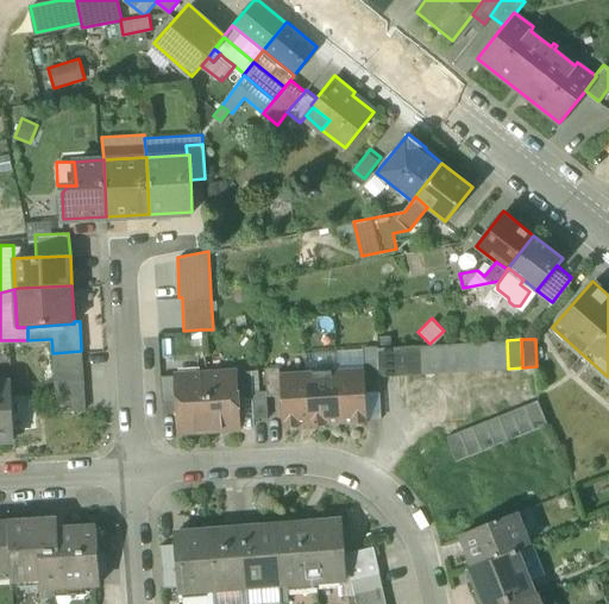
[(494,369),(508,369),(507,340),(493,341),(494,369)]
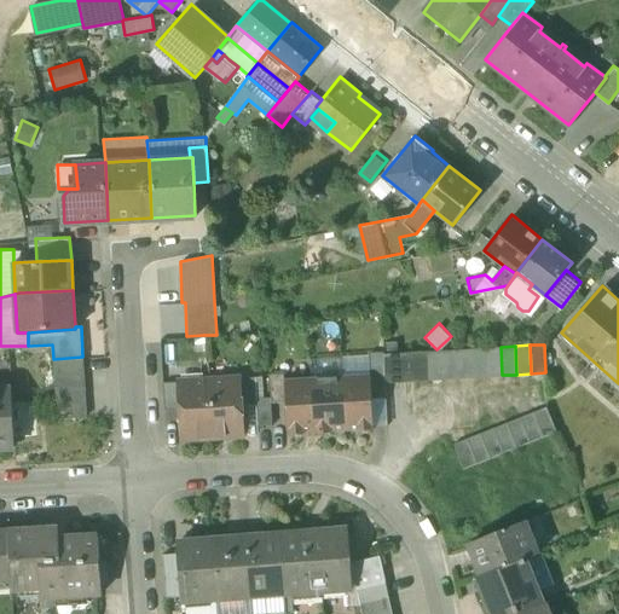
[(473,377),(487,376),(486,347),(472,348),(473,377)]
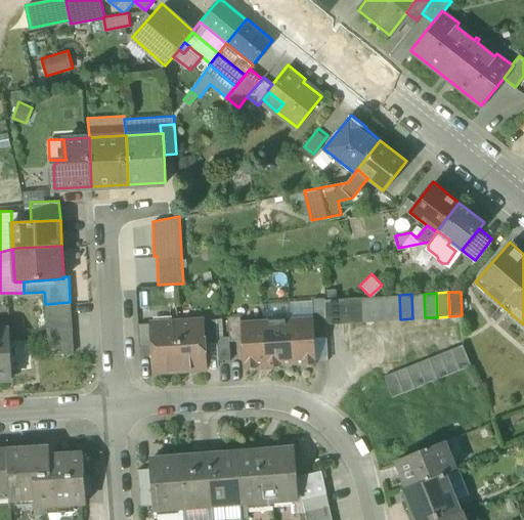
[(412,318),(425,317),(424,294),(411,294),(412,318)]
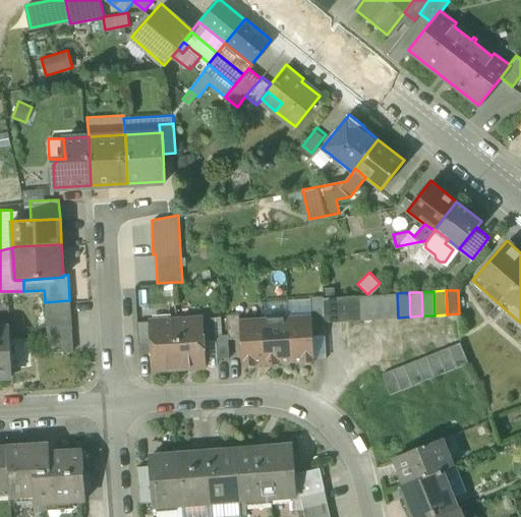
[(386,319),(398,318),(397,293),(385,294),(386,319)]
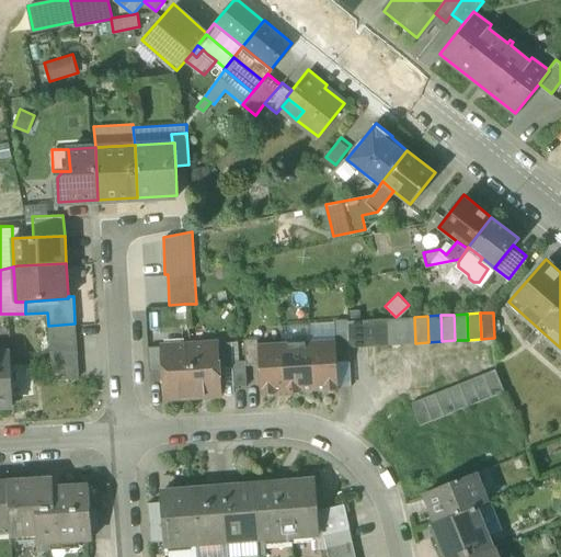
[(389,344),(402,343),(401,317),(396,317),(388,318),(389,344)]
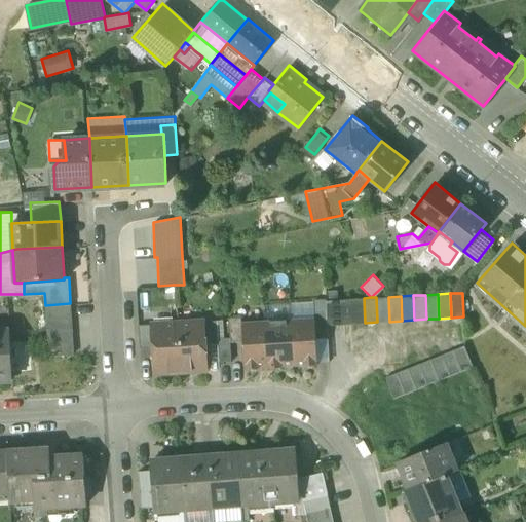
[(377,322),(389,322),(388,297),(376,297),(377,322)]
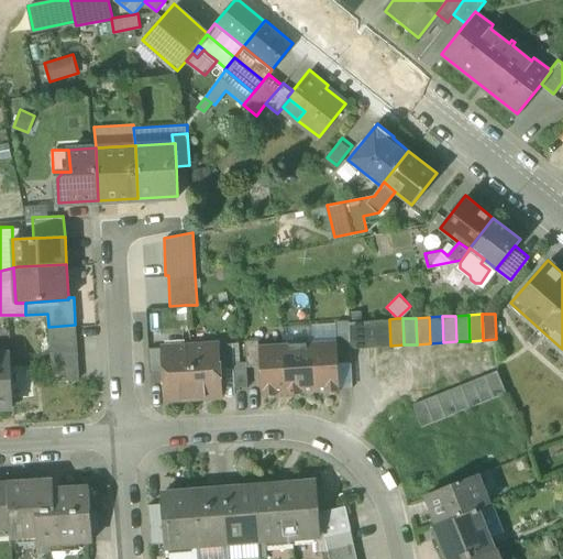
[(337,331),(349,330),(349,319),(335,320),(335,322),(337,331)]
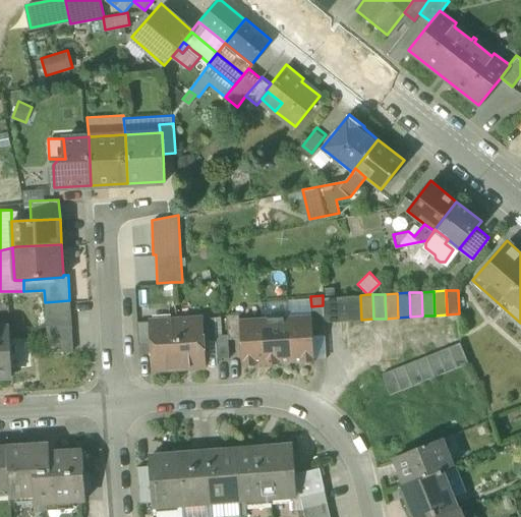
[(349,321),(361,320),(360,295),(348,296),(349,321)]
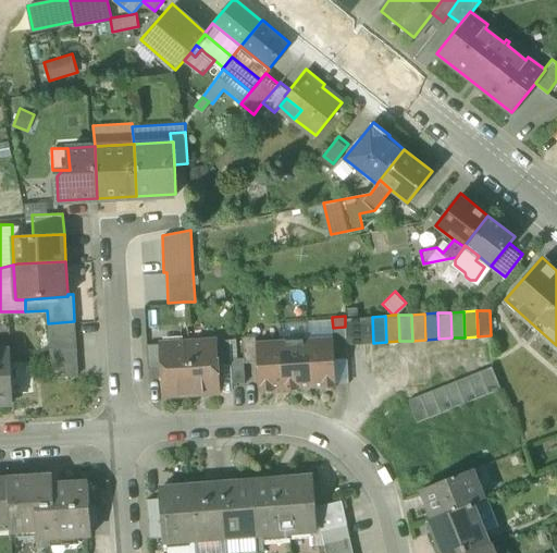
[(360,343),(359,317),(346,318),(347,344),(360,343)]
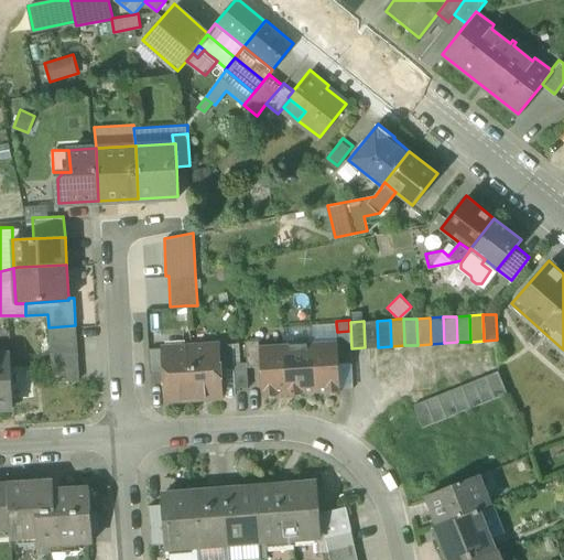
[(378,347),(377,321),(364,321),(365,347),(378,347)]
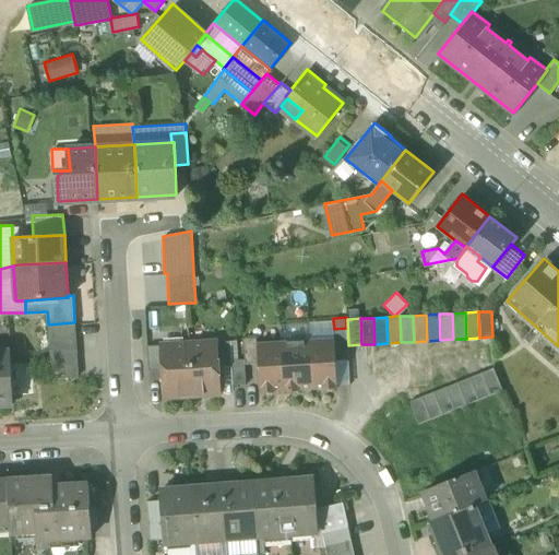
[(309,321),(310,339),(334,338),(334,329),(333,320),(309,321)]
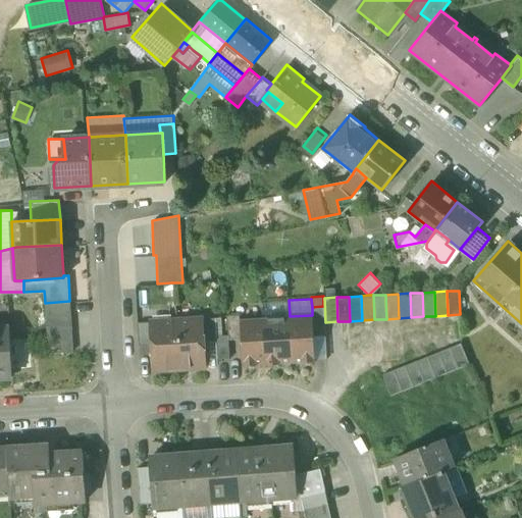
[(290,316),(289,300),(262,301),(263,318),(290,316)]
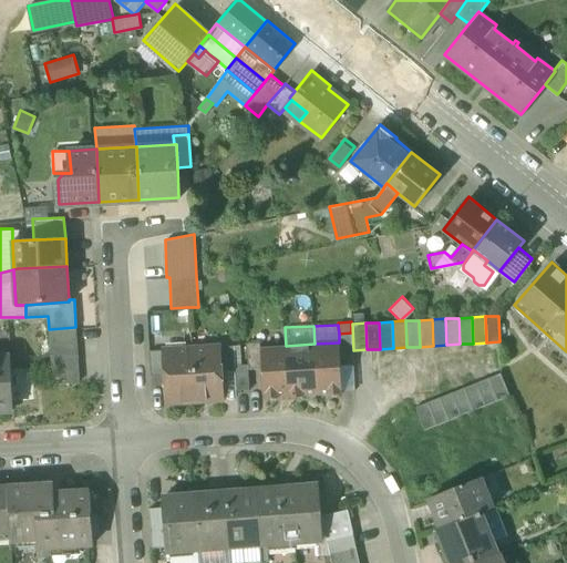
[(49,329),(49,343),(76,340),(75,327),(49,329)]
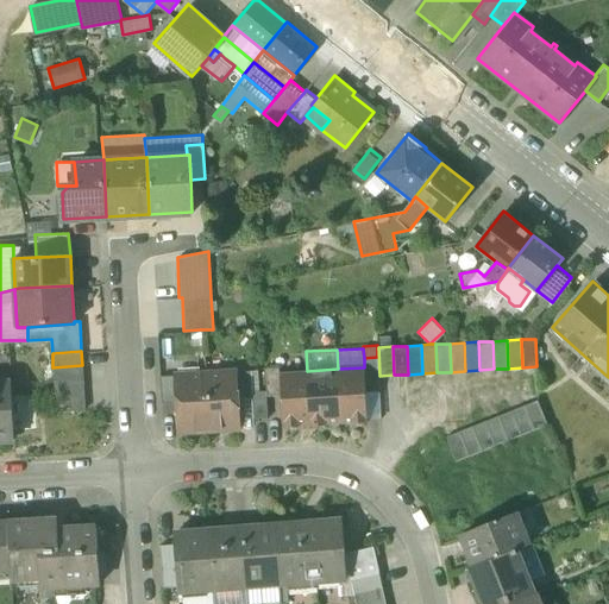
[(364,367),(365,390),(380,390),(377,357),(364,358),(364,367)]
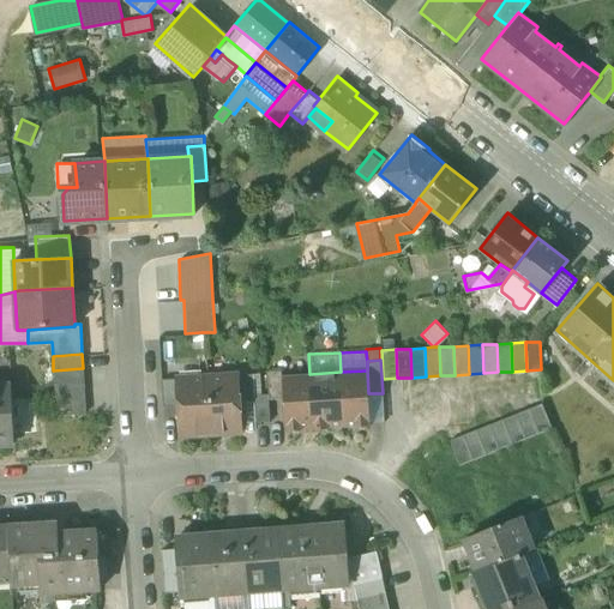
[(84,383),(83,368),(53,371),(54,384),(84,383)]
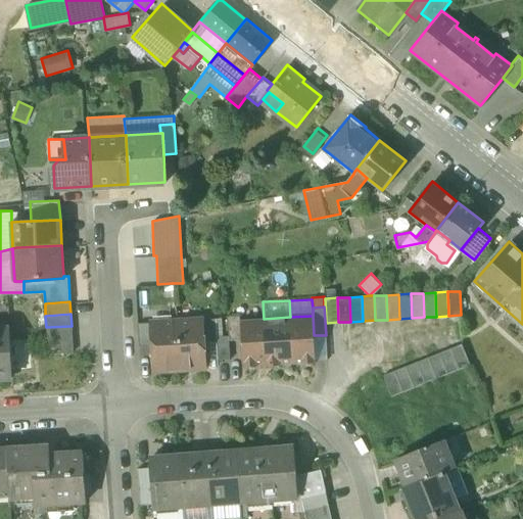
[(228,315),(229,334),(229,339),(241,338),(240,320),(240,315),(228,315)]
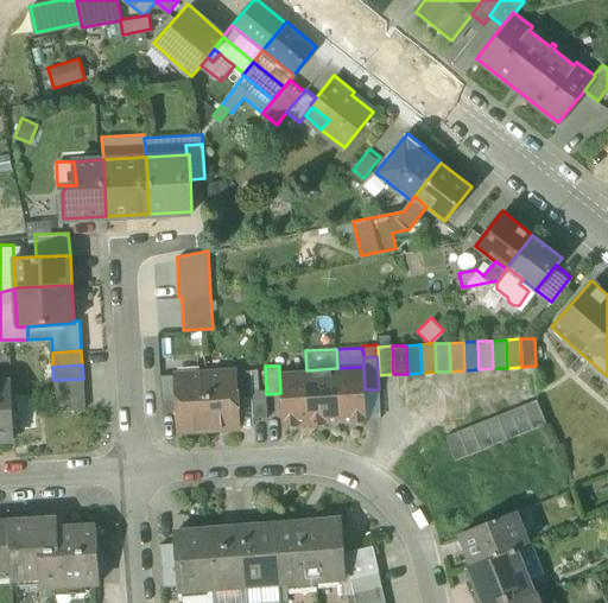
[(363,367),(337,368),(340,420),(352,420),(352,421),(365,421),(365,419),(367,419),(366,414),(365,389),(363,367)]
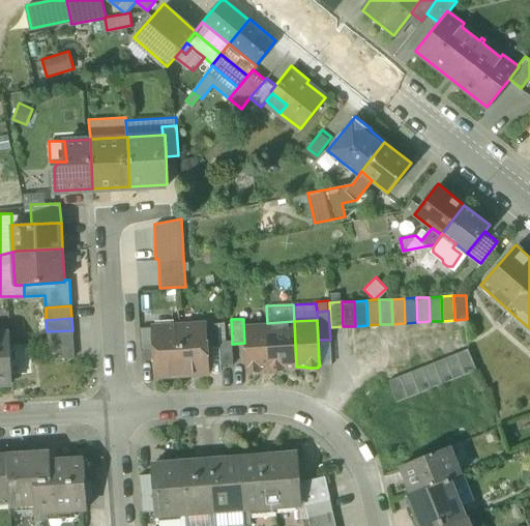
[(294,321),(267,323),(269,369),(271,369),(271,370),(283,370),(283,368),(296,367),(294,321)]
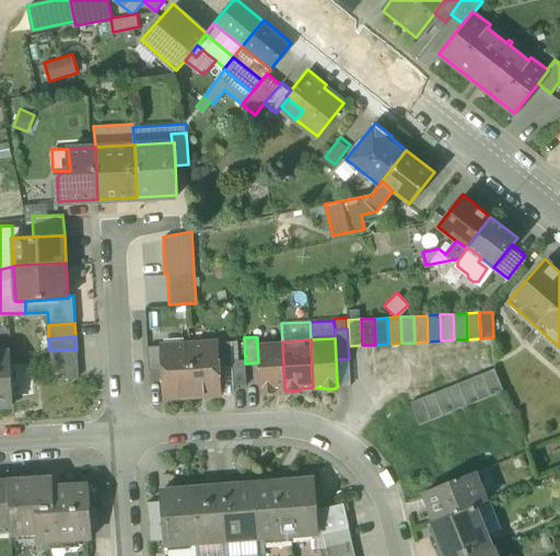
[(218,340),(189,343),(191,395),(220,393),(219,367),(218,340)]
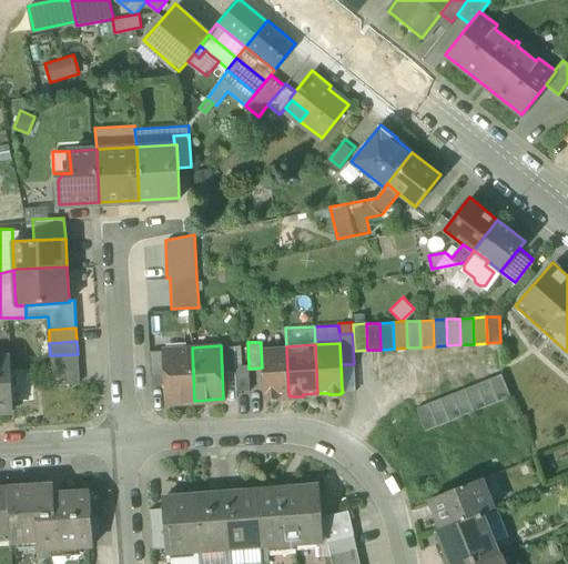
[(222,372),(235,371),(235,364),(234,345),(221,345),(222,372)]
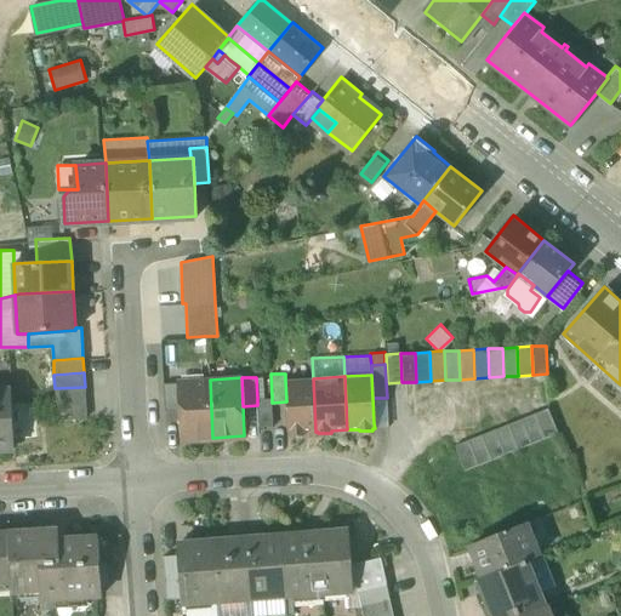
[(305,432),(315,432),(313,378),(285,380),(286,401),(289,433),(291,433),(291,434),(305,434),(305,432)]
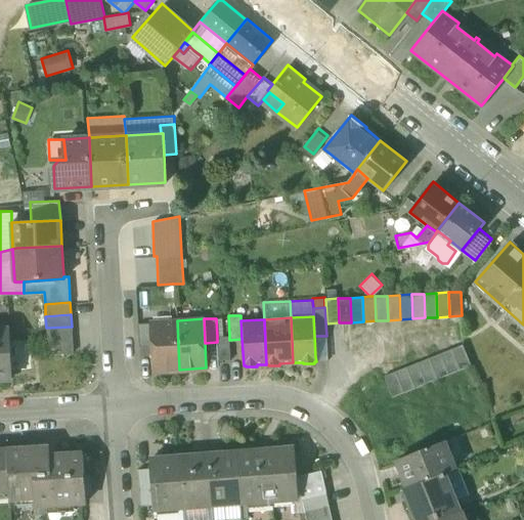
[(154,371),(179,370),(177,320),(150,321),(151,345),(154,371)]
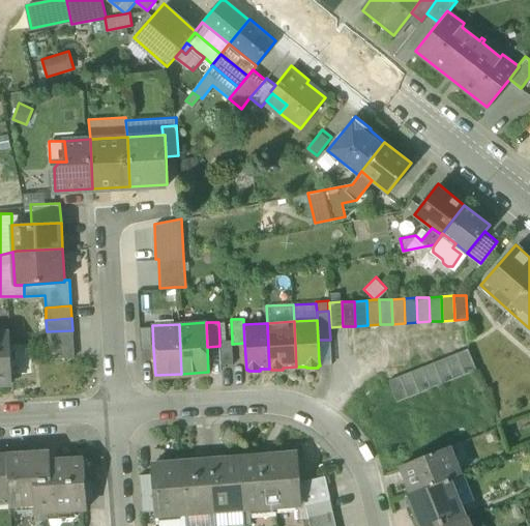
[(140,326),(141,350),(153,349),(152,325),(140,326)]
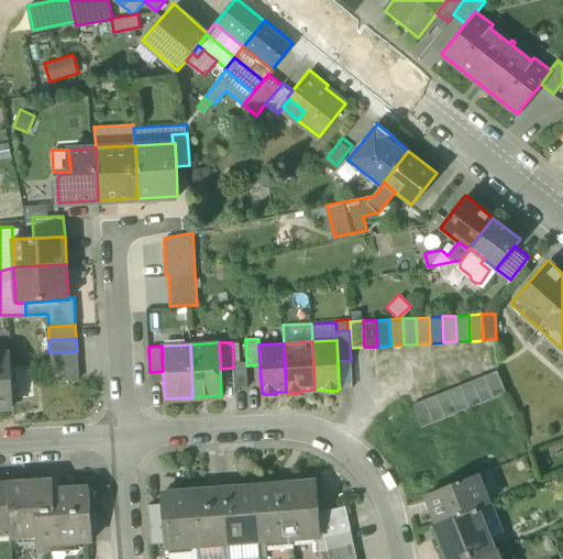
[(77,363),(77,351),(50,352),(51,364),(77,363)]
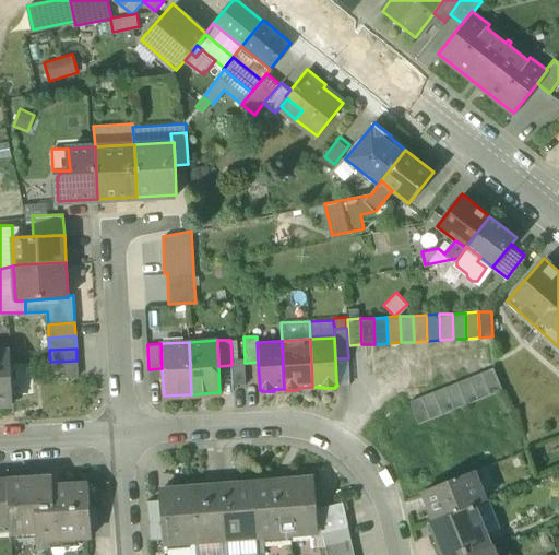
[(0,352),(0,403),(13,403),(10,352),(0,352)]
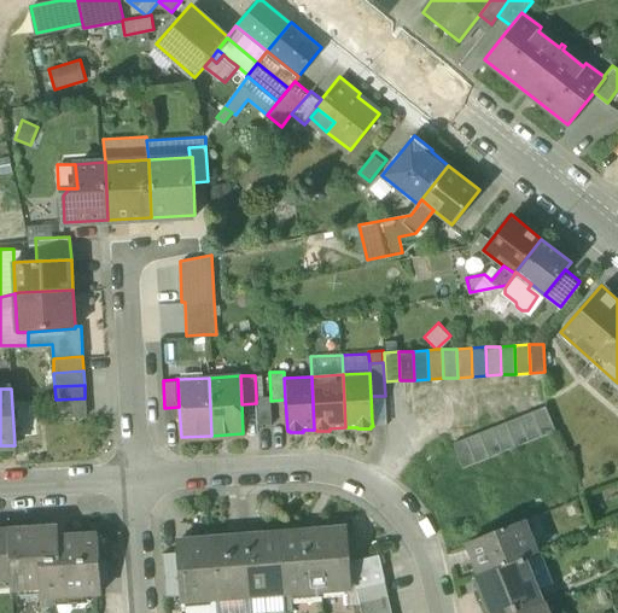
[(272,422),(270,401),(270,395),(263,396),(256,396),(256,403),(257,424),(272,422)]
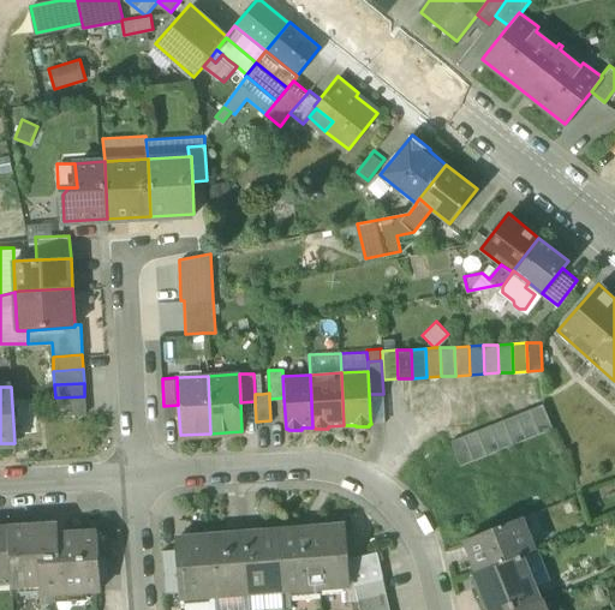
[(383,394),(369,394),(370,419),(384,419),(383,394)]
